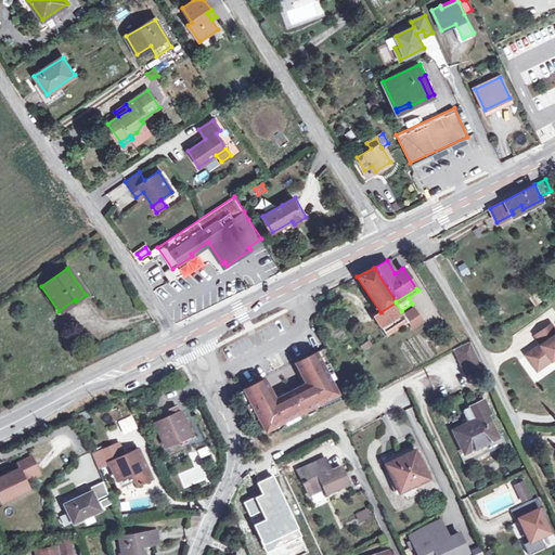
[(403,314),(401,311),(396,302),(381,312),(374,315),(386,335),(408,322),(407,321),(403,314)]
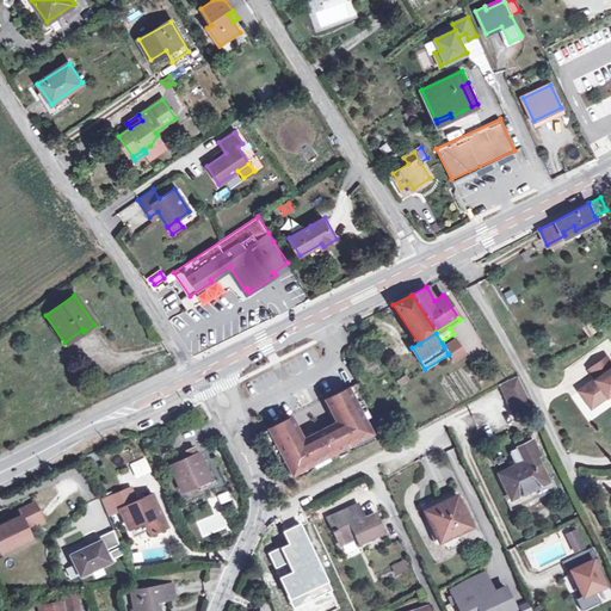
[(542,345),(547,353),(561,346),(557,338),(542,345)]
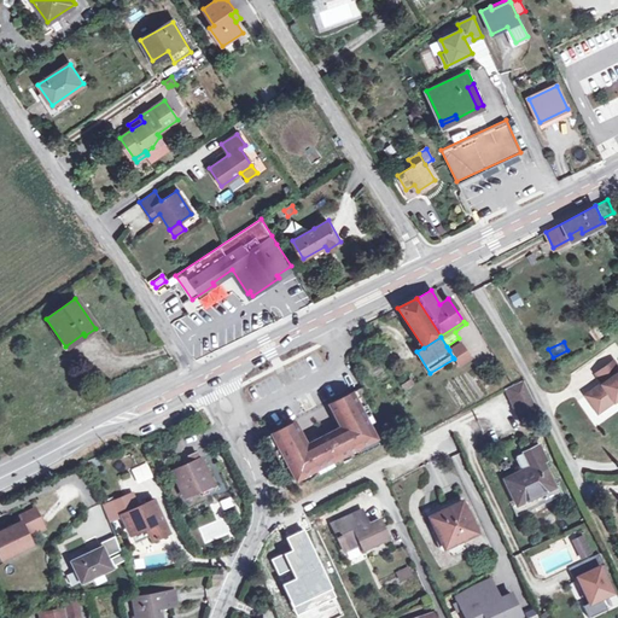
[(460,344),(449,350),(453,357),(464,350),(460,344)]
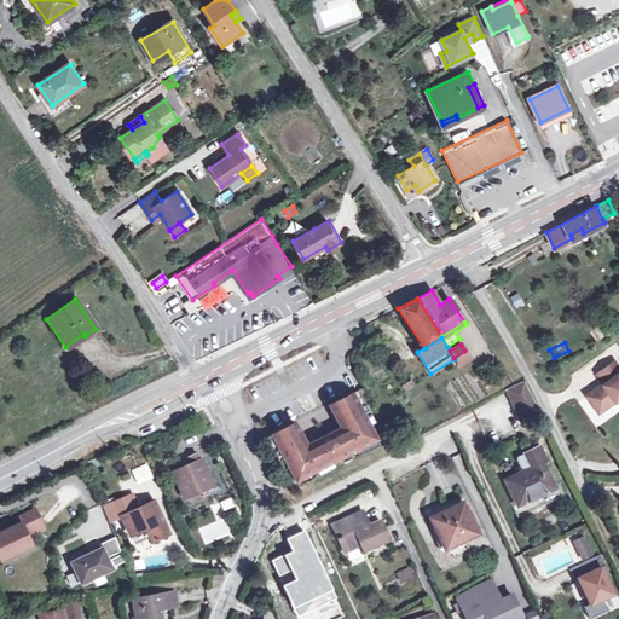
[(466,352),(455,359),(458,365),(470,359),(466,352)]
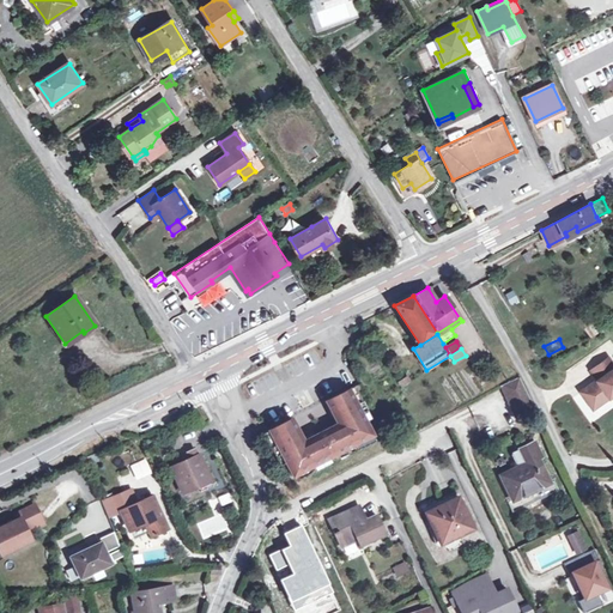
[(581,390),(593,407),(612,393),(612,363),(608,357),(592,369),(598,380),(581,390)]
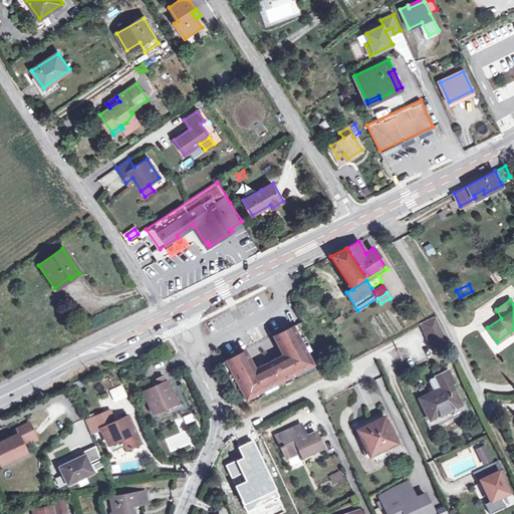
[(333,320),(336,324),(343,319),(340,315),(333,320)]
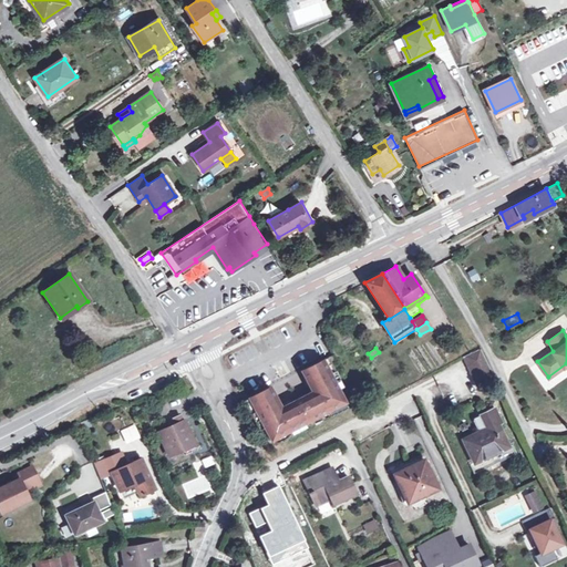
[(477,382),(481,390),(496,382),(481,351),(465,359),(475,382),(477,382)]
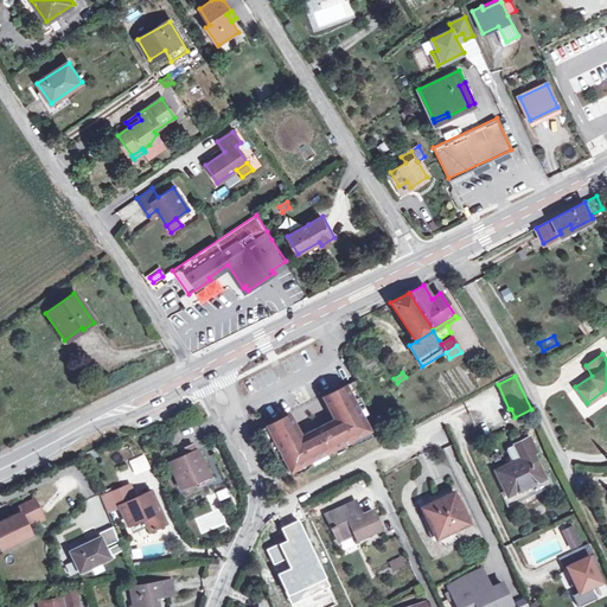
[(347,384),(353,395),(362,390),(356,381),(347,384)]
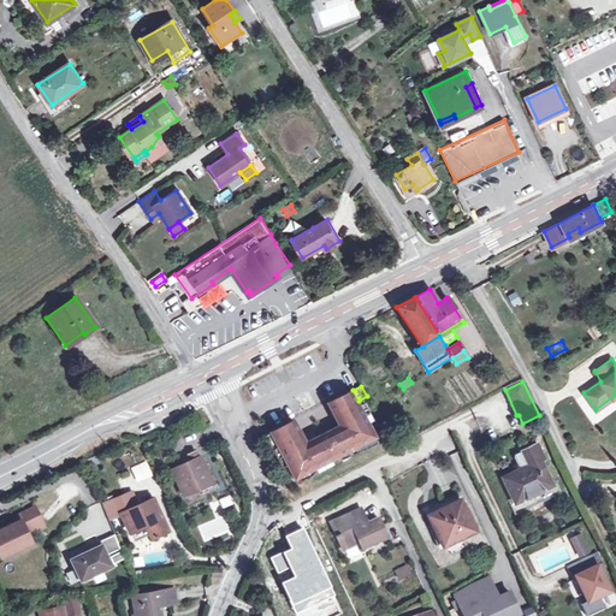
[(338,426),(324,433),(326,438),(319,442),(317,437),(304,444),(292,421),(268,433),(292,479),(329,461),(330,461),(331,461),(332,461),(333,460),(335,460),(336,458),(336,457),(337,456),(374,438),(350,391),(348,392),(326,403),(338,426)]
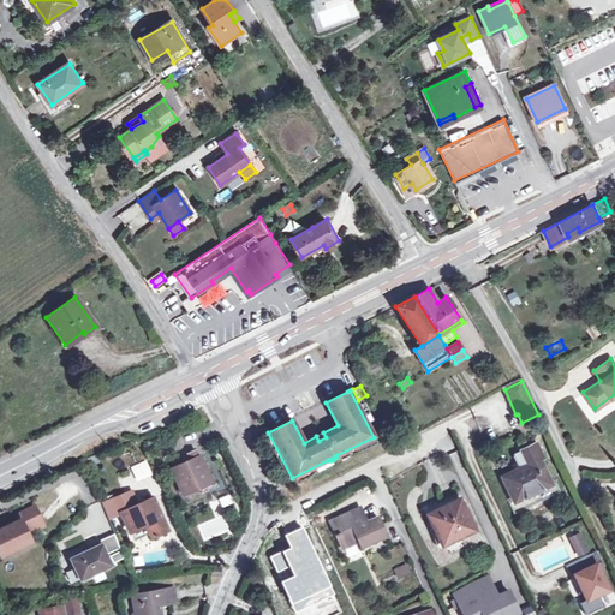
[(536,443),(521,451),(527,464),(519,469),(502,477),(514,502),(509,503),(514,514),(560,491),(556,482),(551,484),(539,460),(543,458),(536,443)]
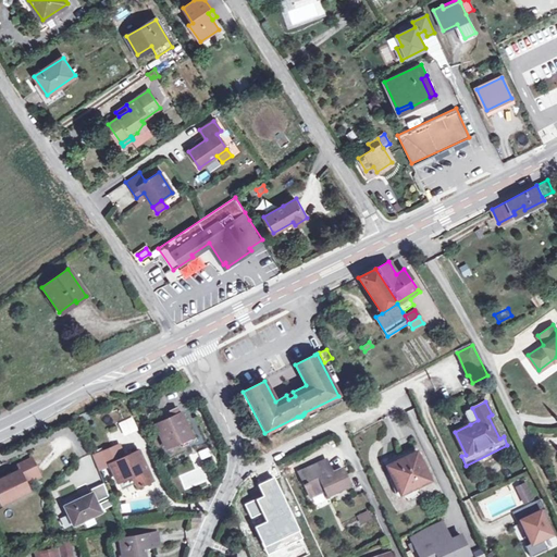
[(478,420),(472,408),(466,411),(465,412),(470,424),(478,420)]
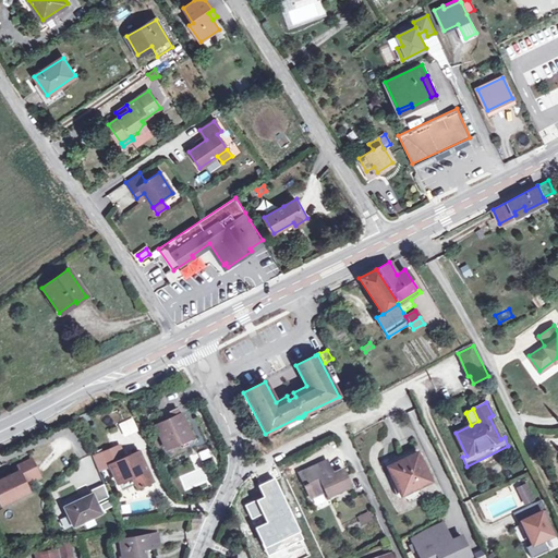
[(178,411),(171,414),(173,417),(156,425),(167,448),(180,441),(185,439),(183,435),(189,433),(181,414),(180,415),(178,411)]
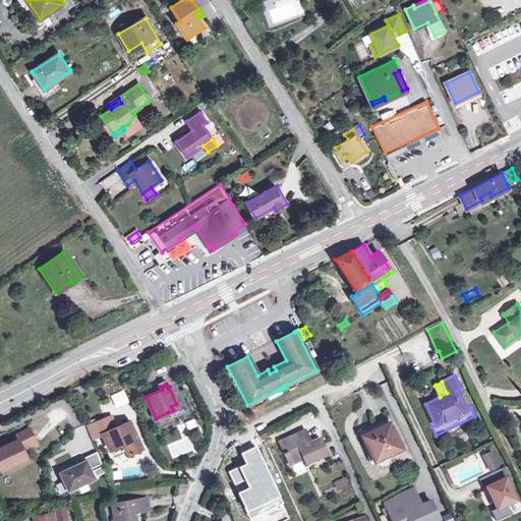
[(178,408),(173,410),(168,412),(171,417),(181,413),(178,408)]
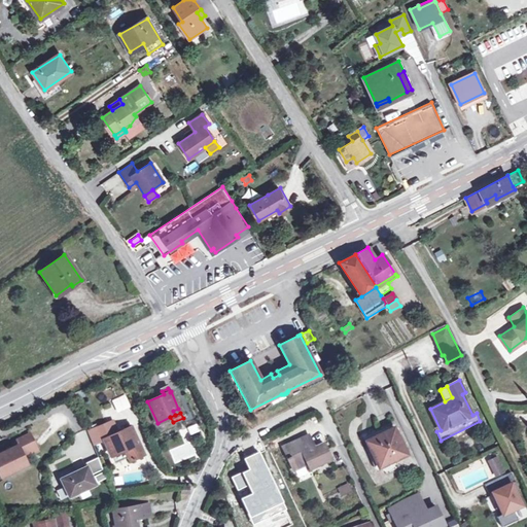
[(112,422),(89,430),(94,445),(104,442),(117,435),(117,433),(112,422)]
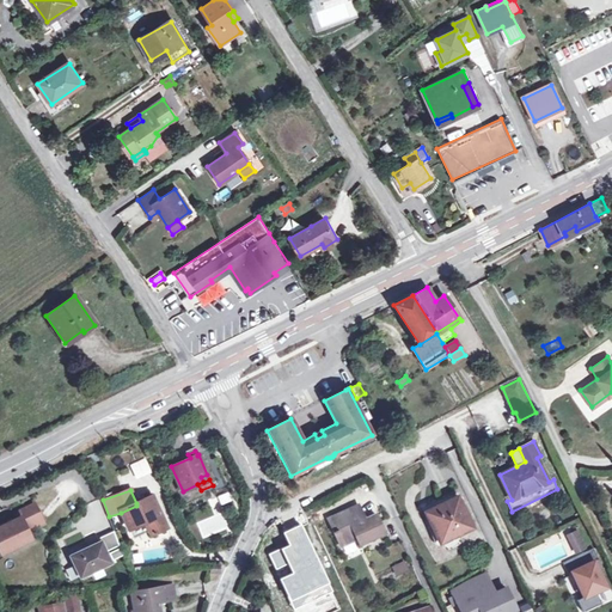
[(218,495),(220,505),(232,501),(230,491),(218,495)]
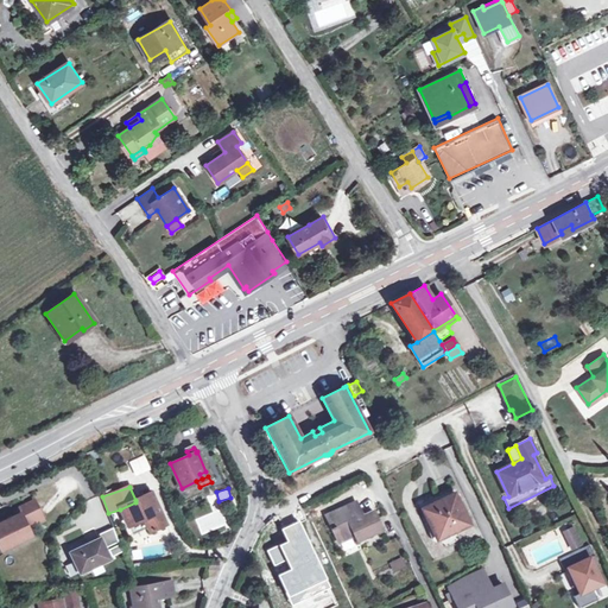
[(467,524),(450,488),(431,498),(432,501),(423,506),(437,538),(467,524)]
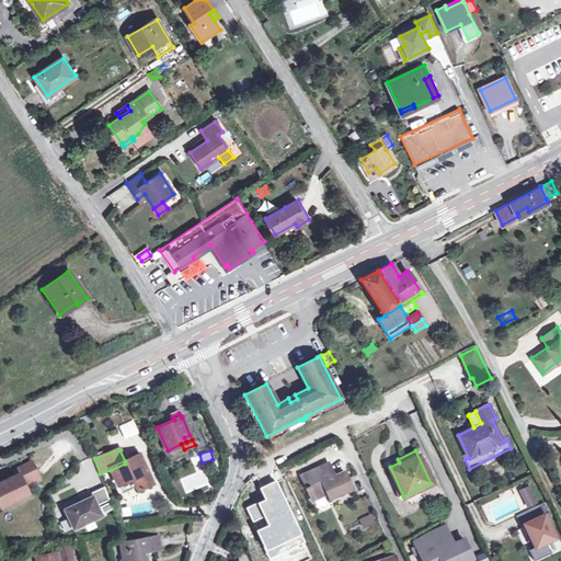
[(111,470),(116,483),(125,479),(133,481),(138,492),(151,485),(138,455),(125,461),(125,464),(111,470)]
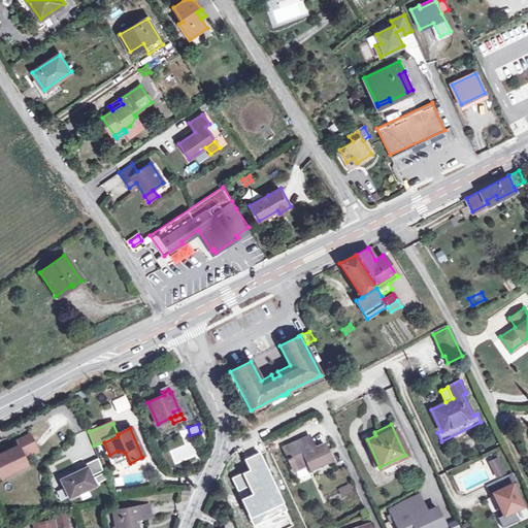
[(21,456),(36,449),(30,435),(13,442),(15,447),(0,454),(0,472),(2,471),(9,474),(28,466),(24,459),(24,458),(23,459),(21,456)]
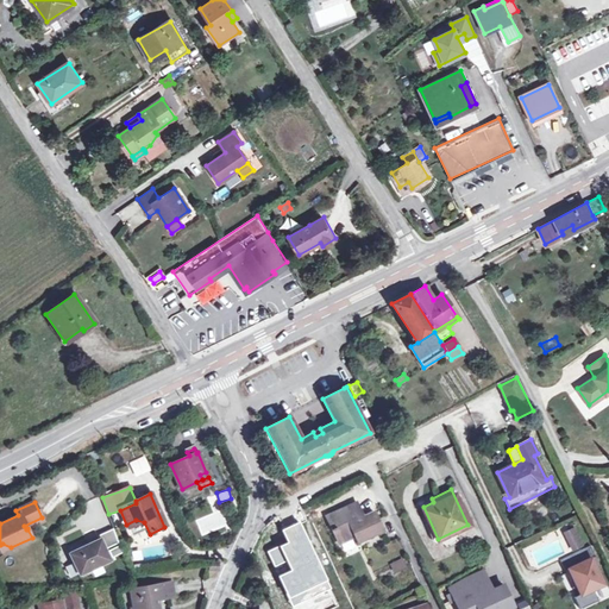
[(358,514),(362,513),(357,502),(328,515),(334,527),(332,528),(338,540),(352,534),(357,542),(382,531),(374,512),(363,516),(359,518),(358,514)]
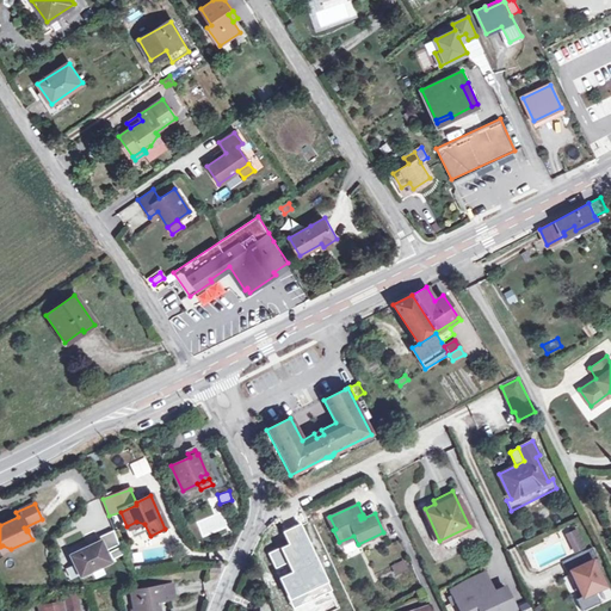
[(544,510),(531,516),(534,522),(548,514),(544,510)]
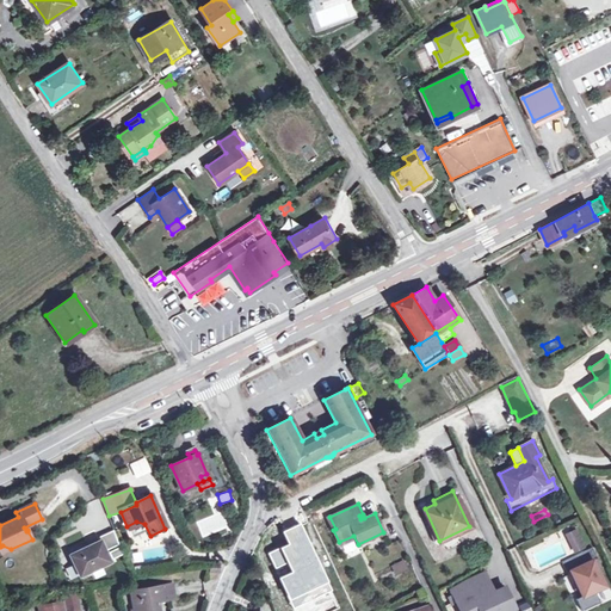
[(42,519),(24,528),(26,531),(28,530),(28,531),(44,524),(42,519)]
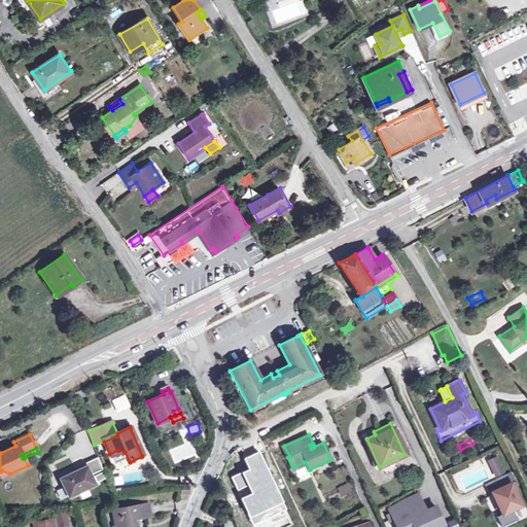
[(503,471),(497,460),(490,464),(495,476),(503,471)]
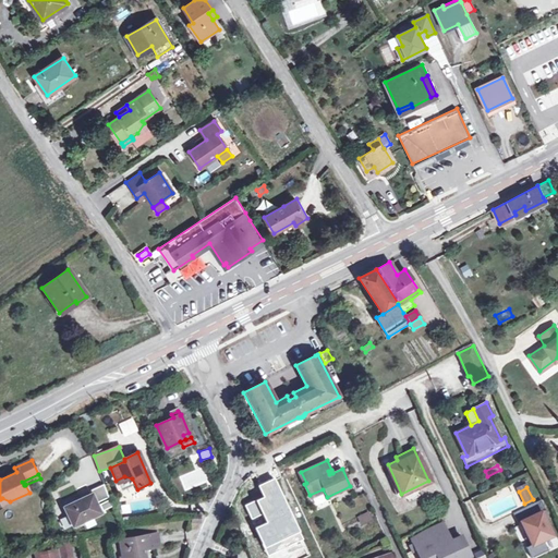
[(64,507),(73,525),(100,512),(92,494),(64,507)]
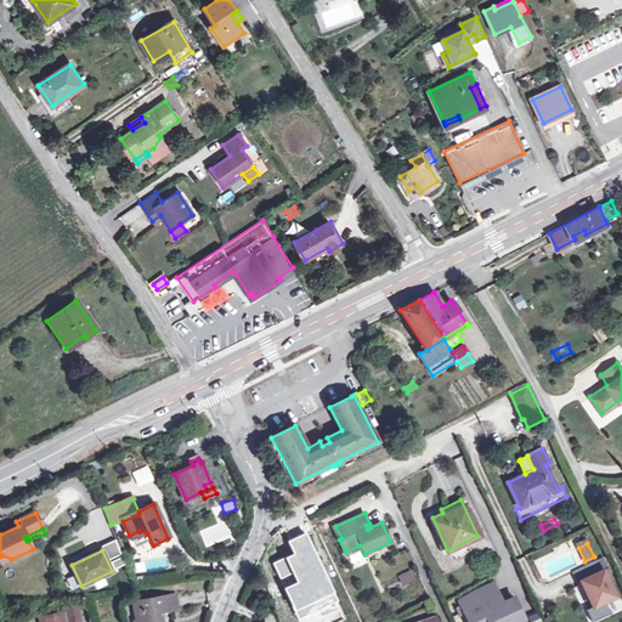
[(603,557),(583,566),(589,577),(581,581),(593,608),(586,610),(592,621),(611,614),(605,601),(616,597),(609,581),(614,578),(603,557)]
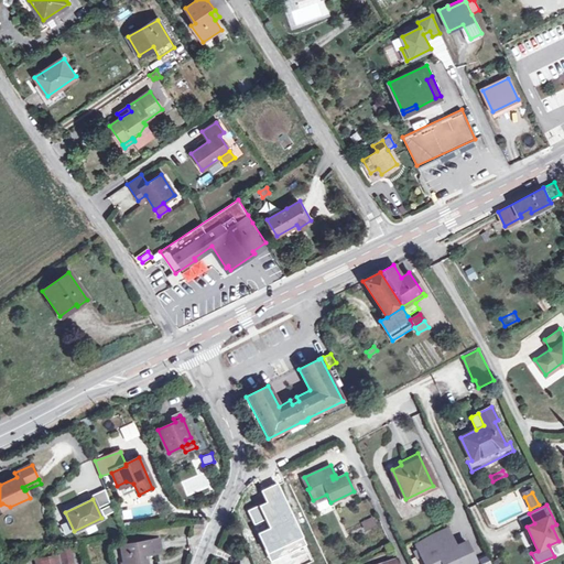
[(122,520),(131,518),(129,509),(120,511),(122,520)]
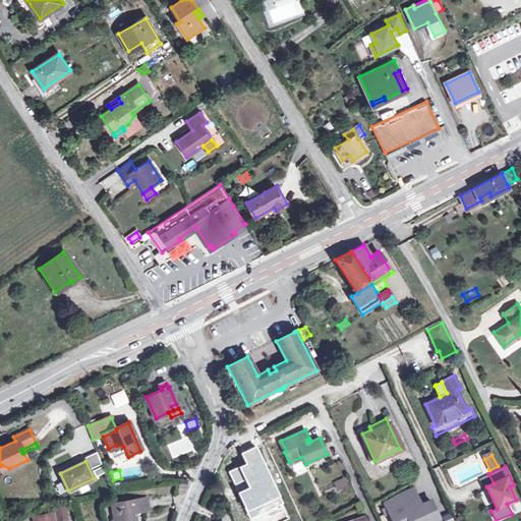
[(482,488),(494,483),(488,474),(478,479),(482,488)]
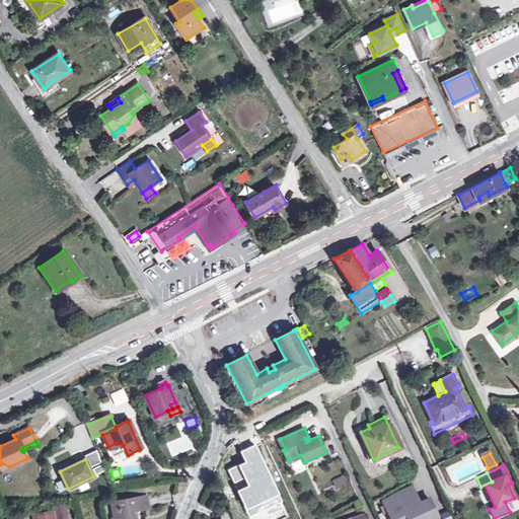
[(332,480),(336,487),(345,483),(342,476),(332,480)]
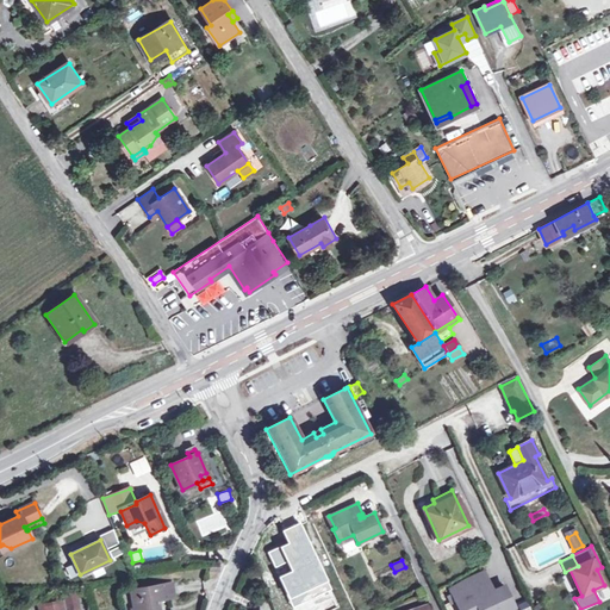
[(484,573),(450,589),(460,609),(510,609),(515,608),(505,587),(493,592),(484,573)]
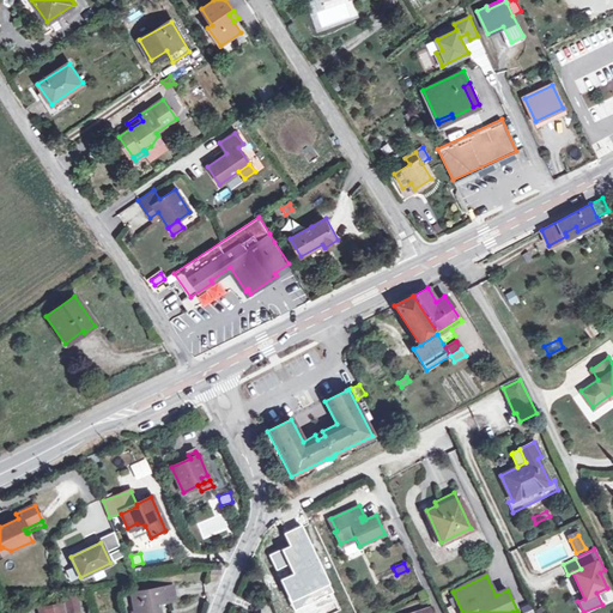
[(132,593),(135,612),(138,612),(137,612),(159,612),(158,604),(175,600),(173,586),(132,593)]
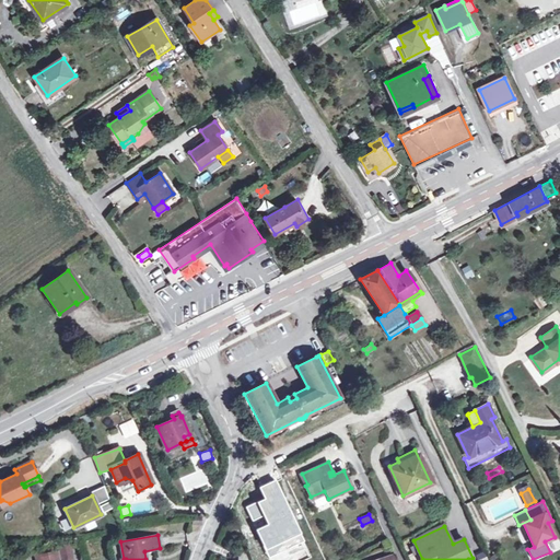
[(56,545),(57,552),(59,559),(58,559),(72,559),(72,558),(70,543),(56,545)]
